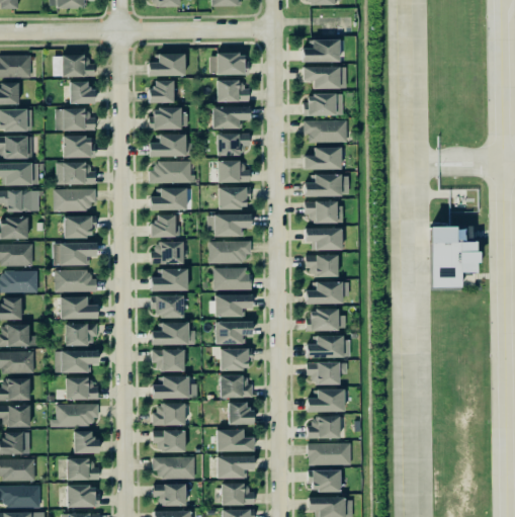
[(18,0),(0,0),(0,2),(1,2),(1,9),(18,8),(18,0)]
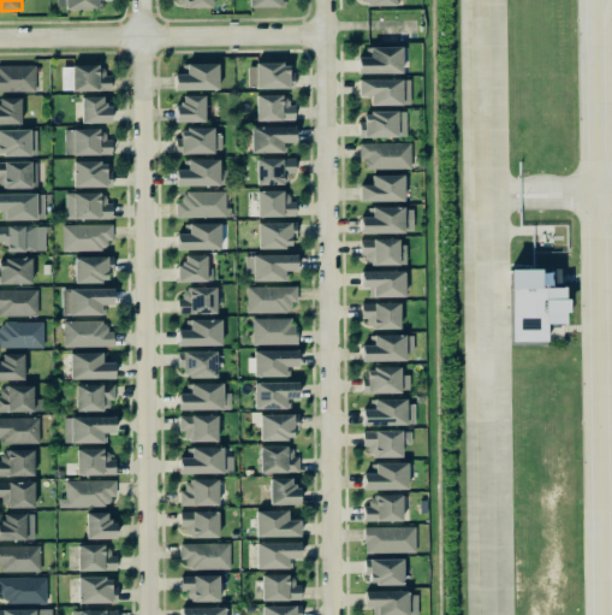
[(60,0),(60,10),(100,9),(100,0),(60,0)]
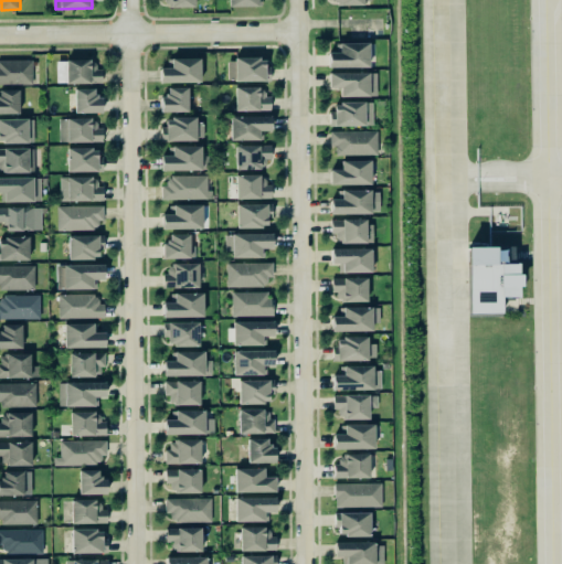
[(372,67),(371,43),(341,43),(341,52),(331,52),(331,67),(372,67)]
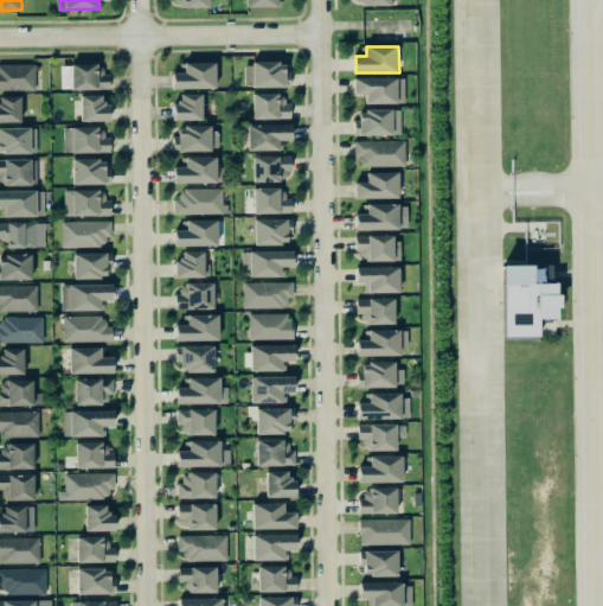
[(217,63),(184,63),(185,74),(174,74),(175,89),(218,88),(217,63)]
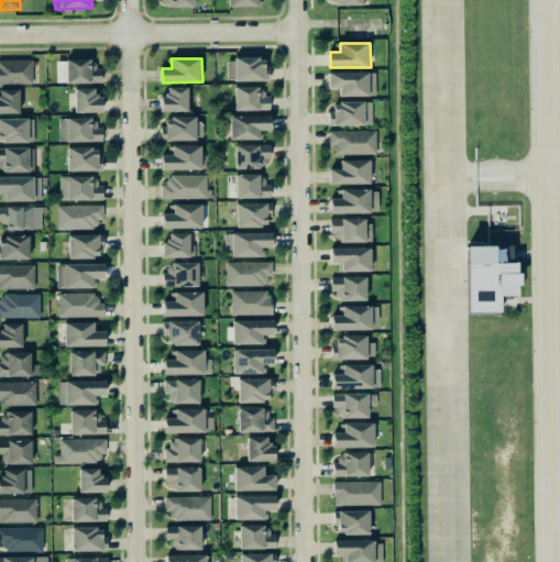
[(270,80),(270,58),(229,58),(230,80),(270,80)]
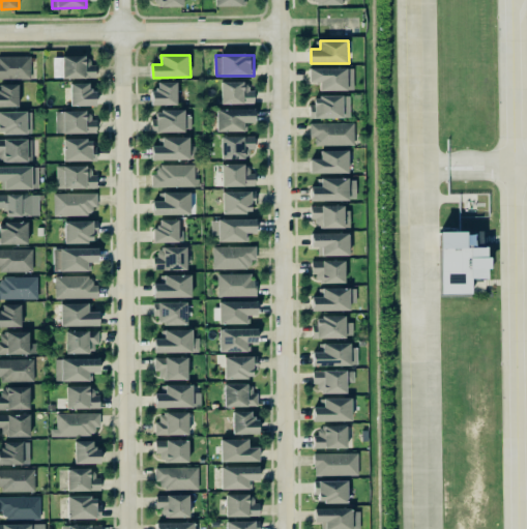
[(0,80),(32,80),(32,56),(0,56),(0,80)]
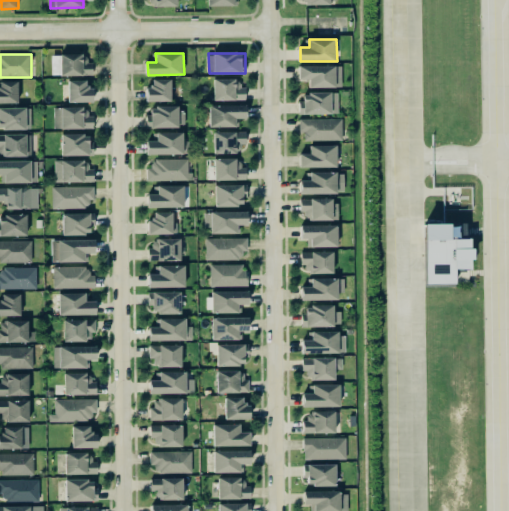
[(62,76),(94,75),(94,62),(87,62),(87,54),(62,54),(62,76)]
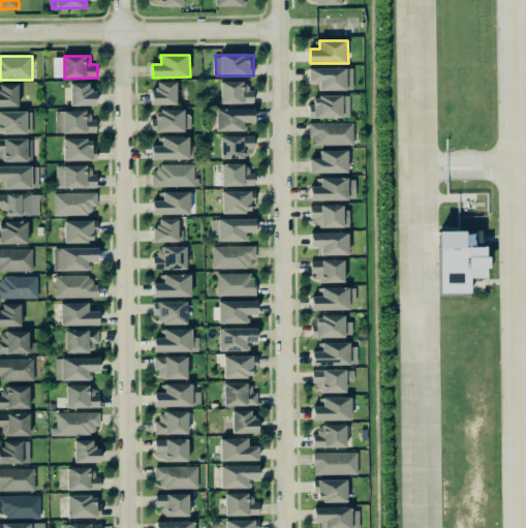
[(354,68),(310,68),(310,83),(320,83),(321,91),(356,90),(354,68)]
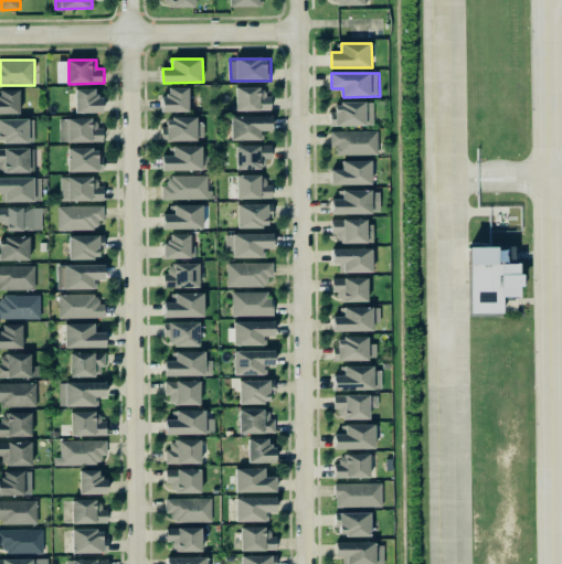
[(237,112),(273,110),(273,96),(266,96),(266,87),(237,87),(237,112)]
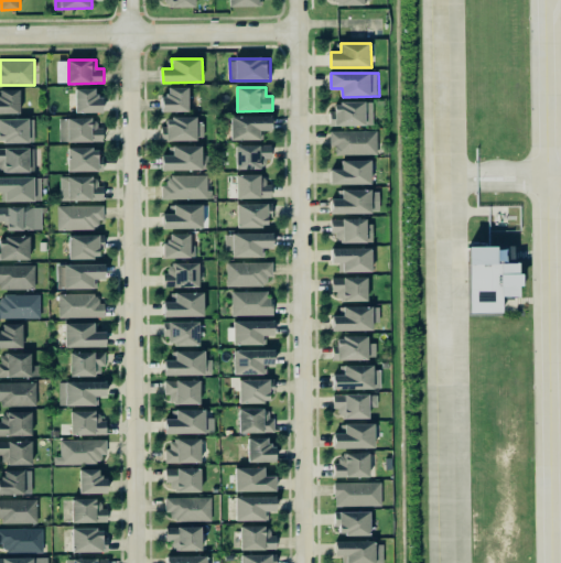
[(77,89),(77,112),(105,112),(104,96),(97,96),(97,88),(77,89)]
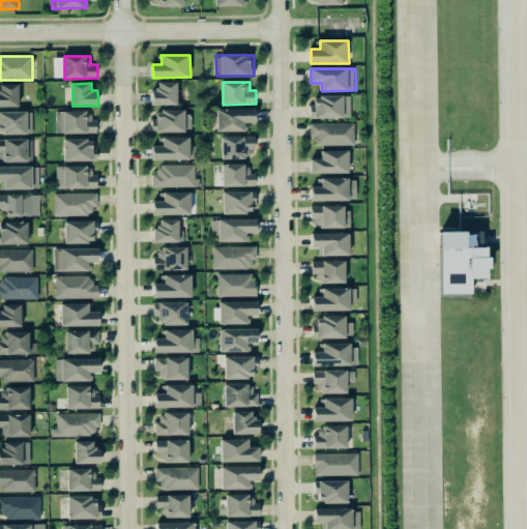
[(153,106),(178,105),(178,83),(159,83),(159,90),(153,90),(153,106)]
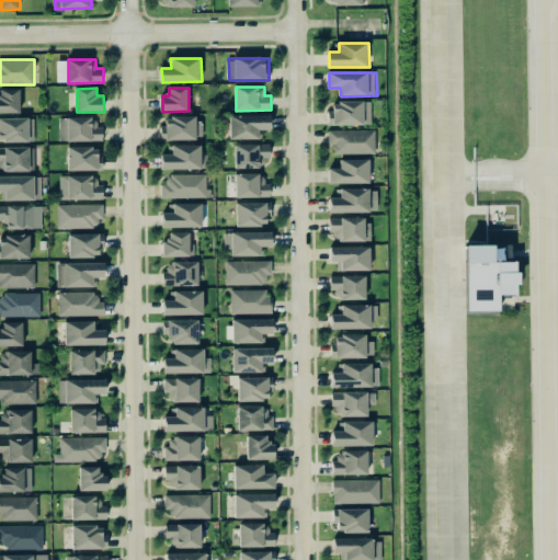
[(21,90),(1,90),(1,98),(0,98),(0,113),(21,114),(21,90)]
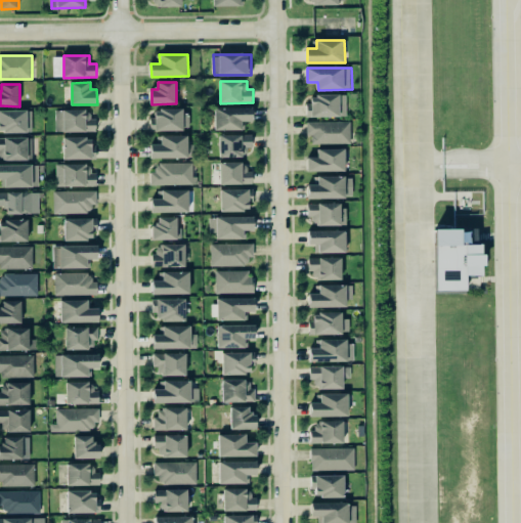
[(309,117),(348,117),(348,94),(309,95),(309,117)]
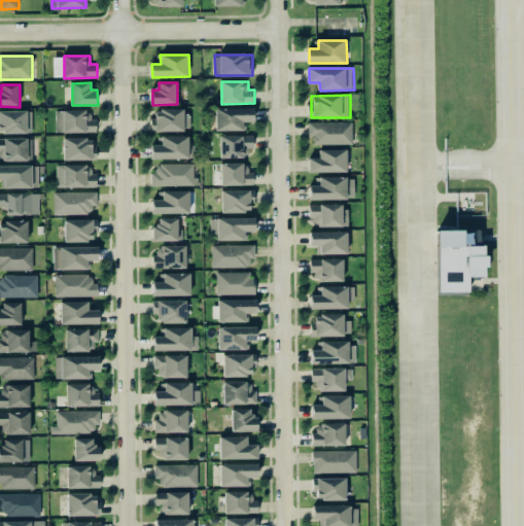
[(217,131),(244,131),(244,123),(254,123),(254,108),(217,109),(217,131)]
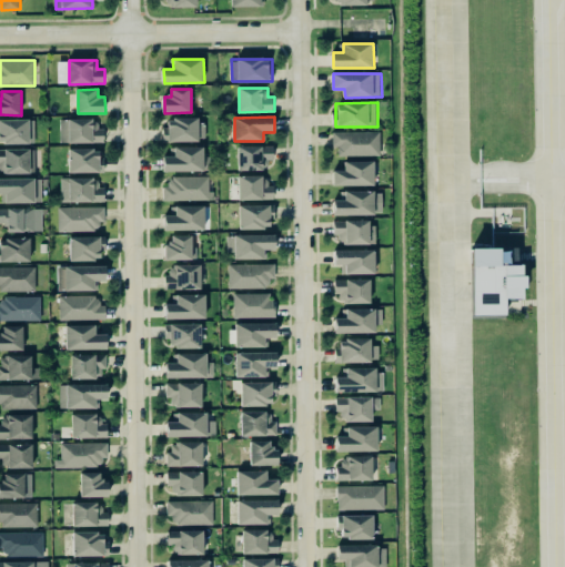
[(62,143),(106,142),(106,127),(96,127),(96,119),(61,120),(62,143)]
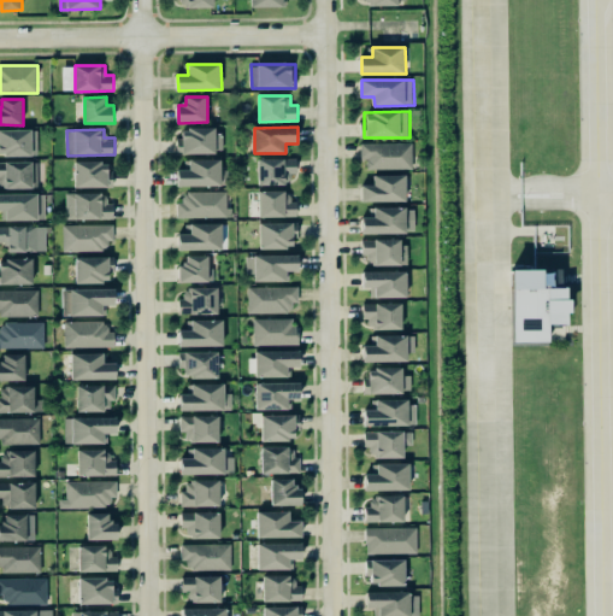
[(180,130),(180,154),(225,153),(224,129),(180,130)]
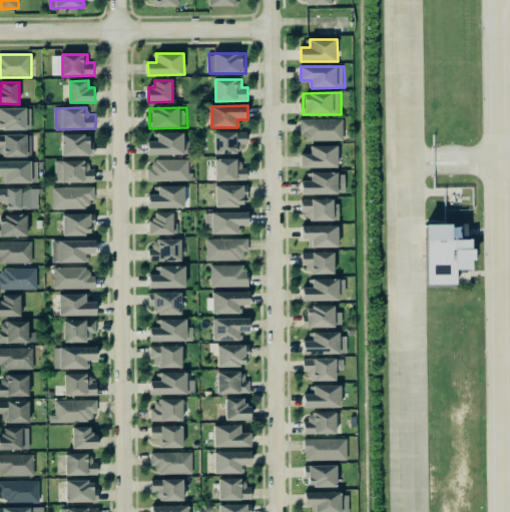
[(32,108),(0,108),(0,129),(33,129),(32,108)]
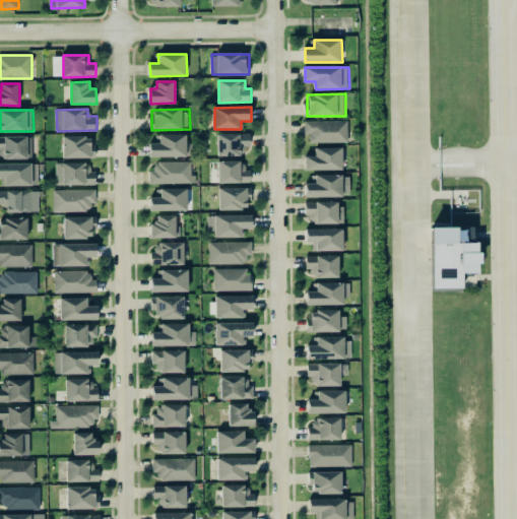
[(349,143),(349,121),(307,120),(306,134),(311,134),(311,142),(349,143)]
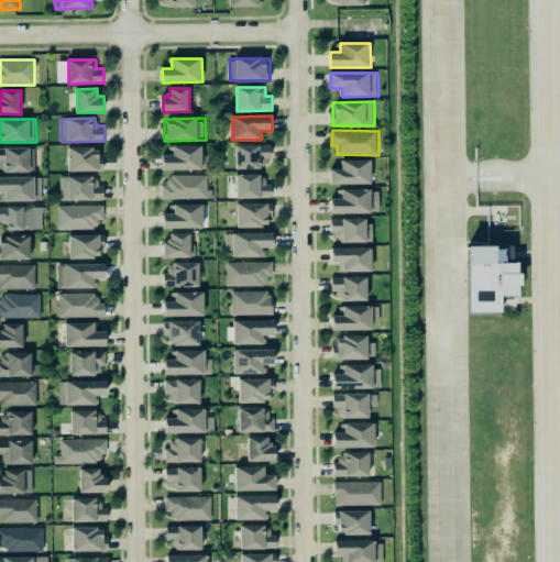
[(173,146),(174,155),(163,155),(163,171),(210,169),(209,154),(204,154),(202,145),(173,146)]
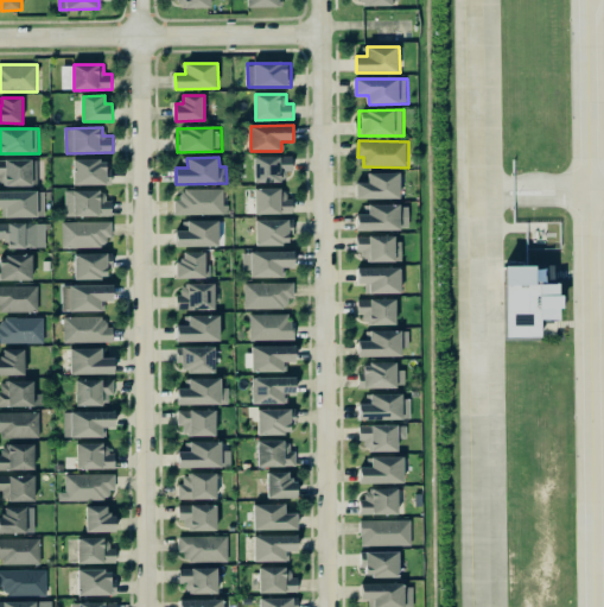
[(255,182),(286,183),(286,172),(293,172),(293,157),(256,157),(255,182)]
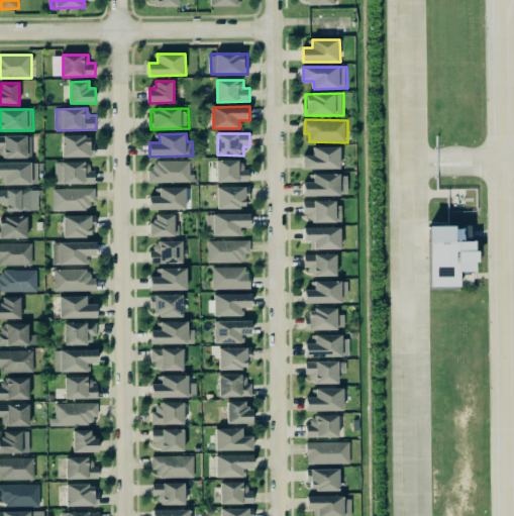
[(0,158),(33,158),(33,135),(0,135),(0,158)]
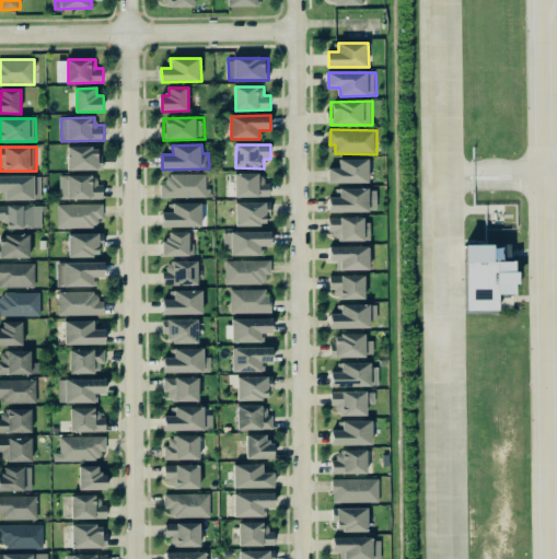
[(102,171),(102,147),(69,147),(69,170),(102,171)]
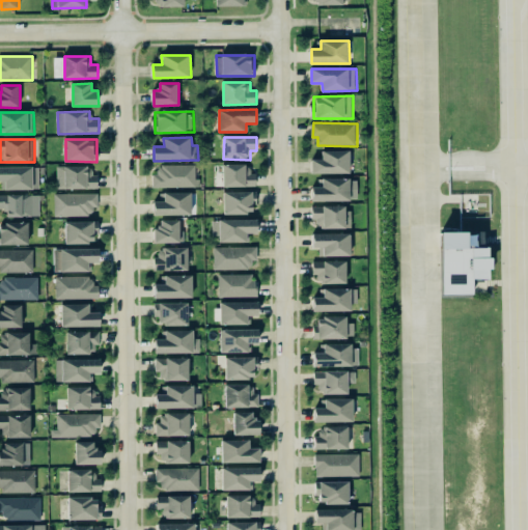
[(351,173),(351,150),(323,151),(323,160),(312,160),(313,174),(351,173)]
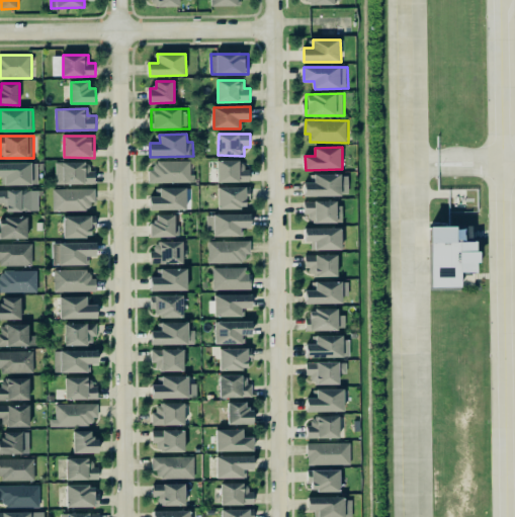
[(151,183),(194,182),(193,161),(157,162),(157,170),(151,170),(151,183)]
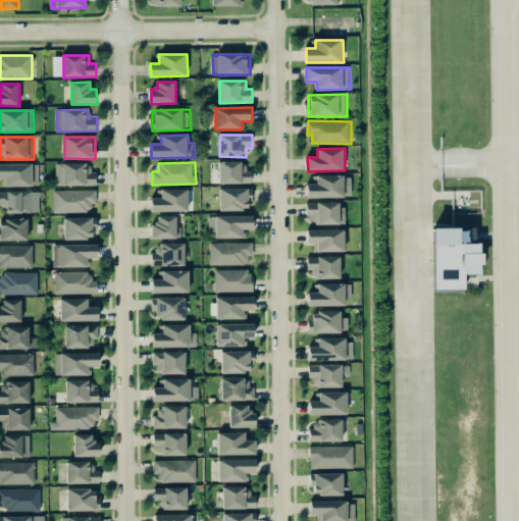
[(220,184),(253,184),(253,170),(248,170),(248,162),(221,162),(220,184)]
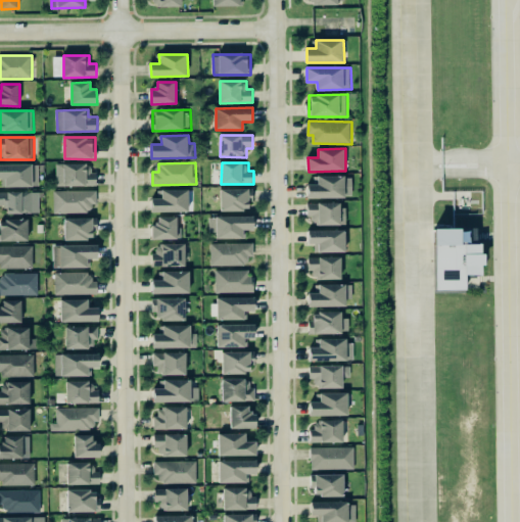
[(0,179),(3,179),(3,187),(41,187),(40,164),(0,164),(0,179)]
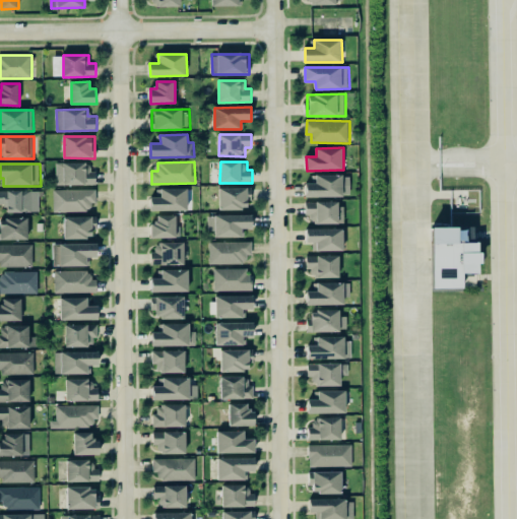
[(57,164),(57,185),(94,186),(95,164),(57,164)]
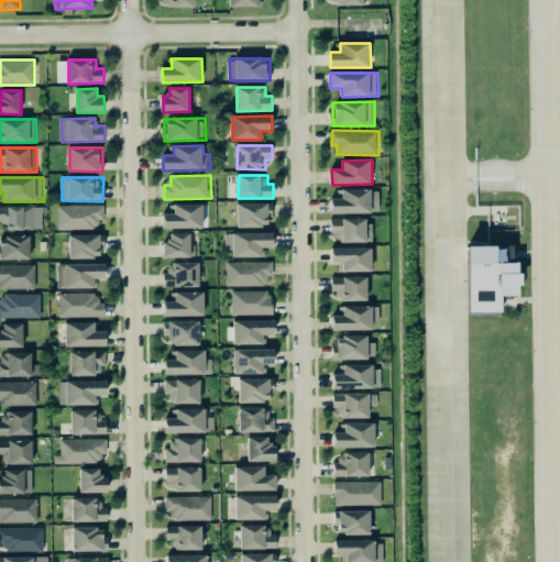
[(342,190),(342,198),(332,198),(332,213),(381,212),(380,189),(342,190)]
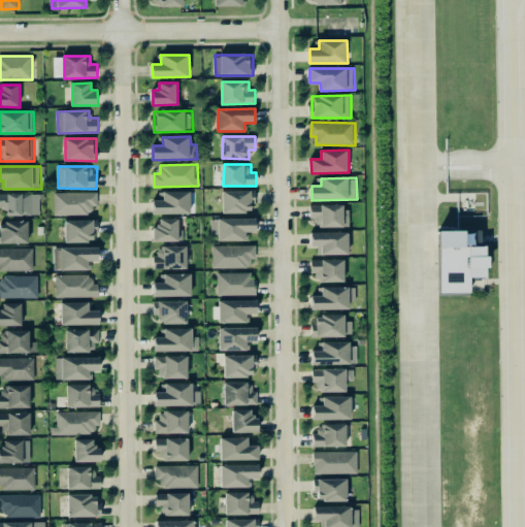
[(255,191),(224,190),(224,212),(254,213),(255,191)]
